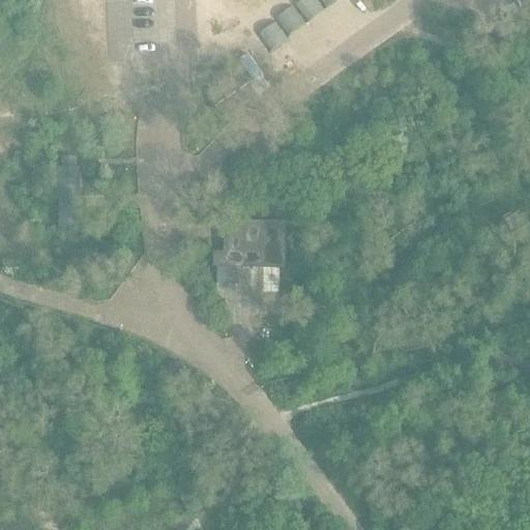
[(225,69),(239,90),(249,84),(235,62),(225,69)]
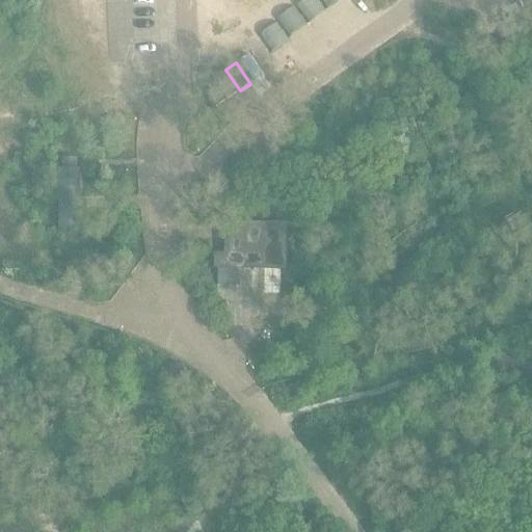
[(212,78),(227,100),(237,92),(222,71),(212,78)]
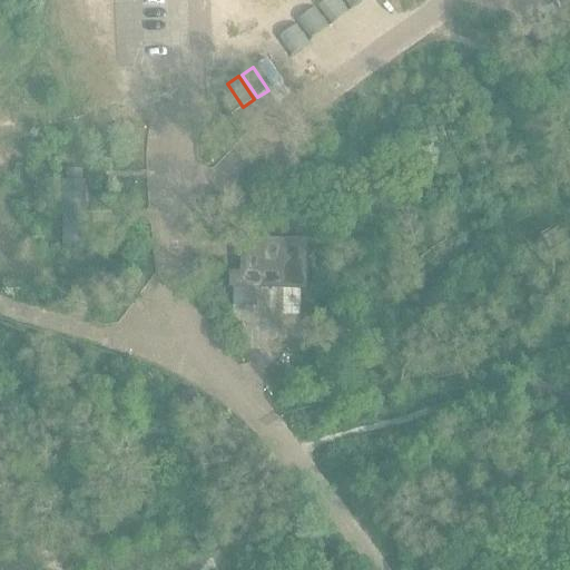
[(239,109),(228,92),(219,98),(232,115),(239,109)]
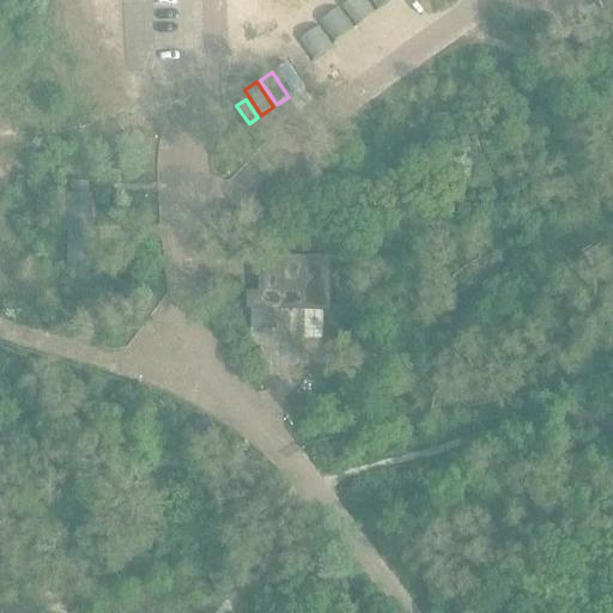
[(70,196),(67,196),(67,266),(92,266),(92,196),(90,196),(90,184),(86,184),(73,184),(70,184),(70,196)]
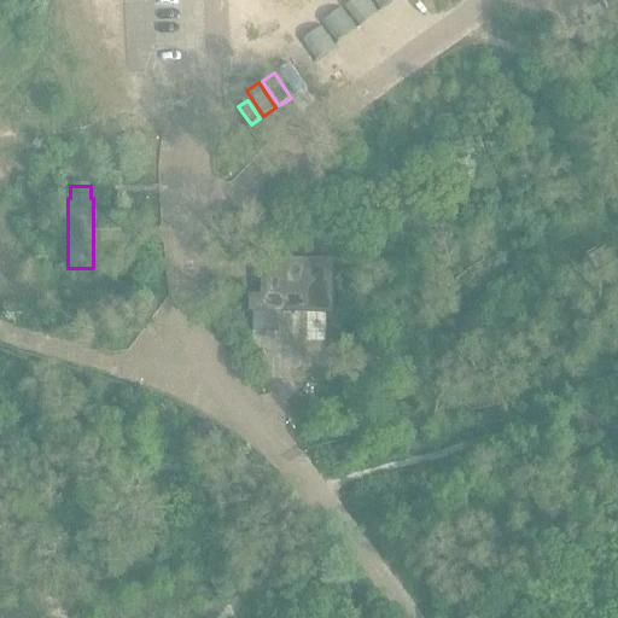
[(330,263),(328,263),(263,262),(262,302),(251,302),(251,310),(330,312),(330,263)]
